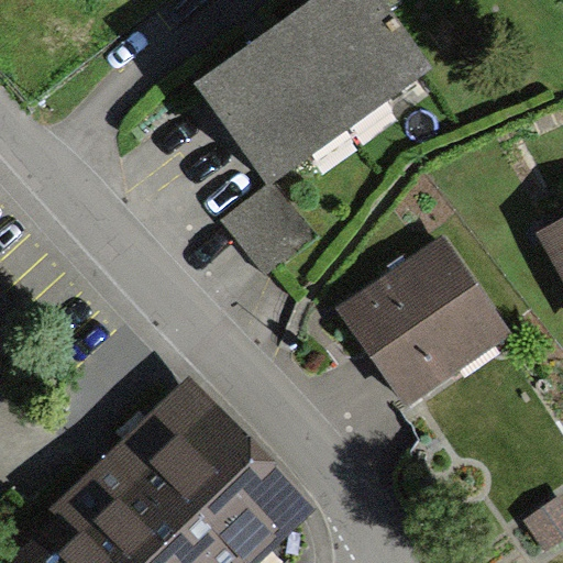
[(83,0),(102,13),(110,0),(83,0)]
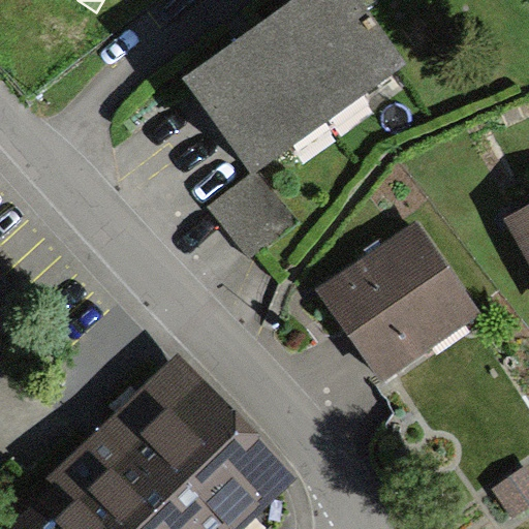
[(246,179),(253,188),(263,180),(406,79),(349,0),(318,0),(186,95),(246,179)]
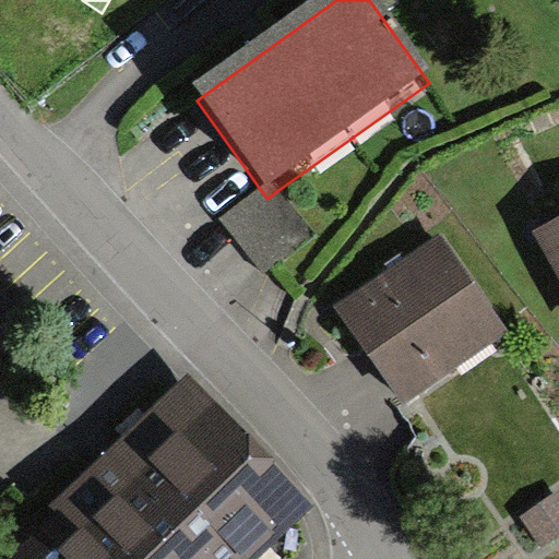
[(314,236),(278,190),(268,199),(260,189),(221,219),(265,275),(314,236)]
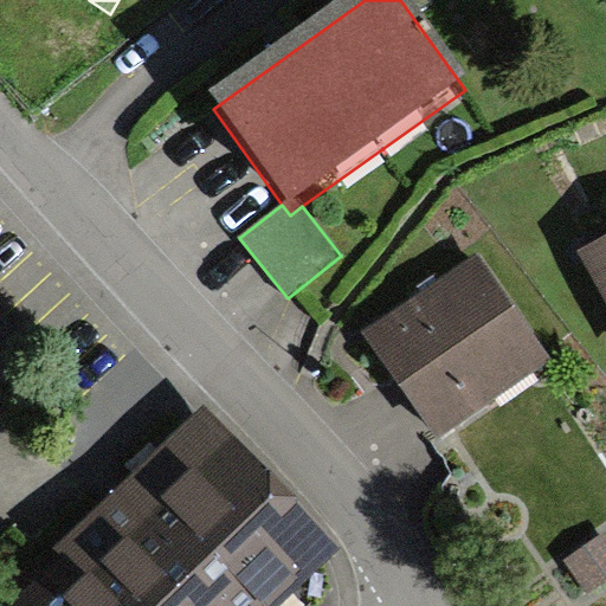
[(605,236),(578,252),(605,303),(605,236)]
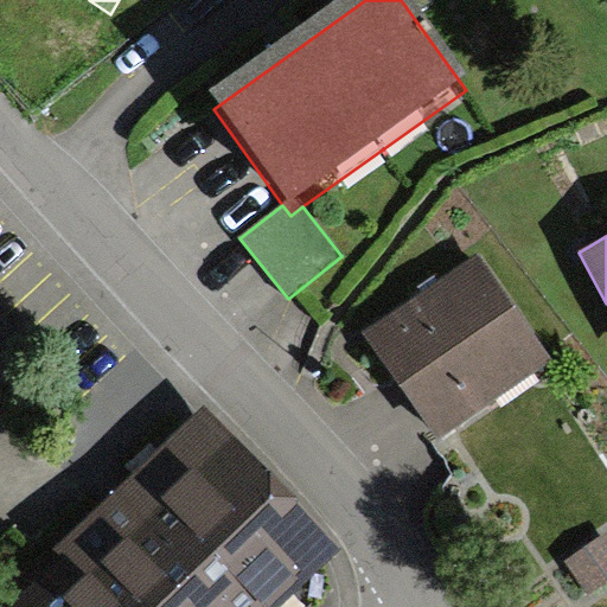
[(365,337),(440,441),(554,360),(479,256),(365,337)]
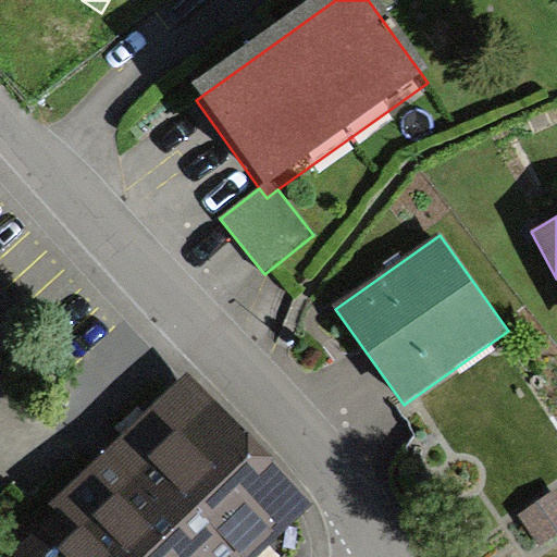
[(183,381),(1,556),(259,556),(309,509),(183,381)]
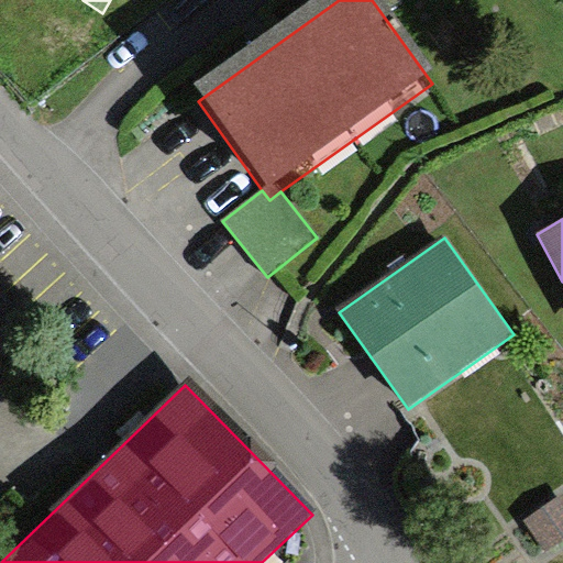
[(562,496),(562,495),(527,520),(548,550),(562,538),(562,496)]
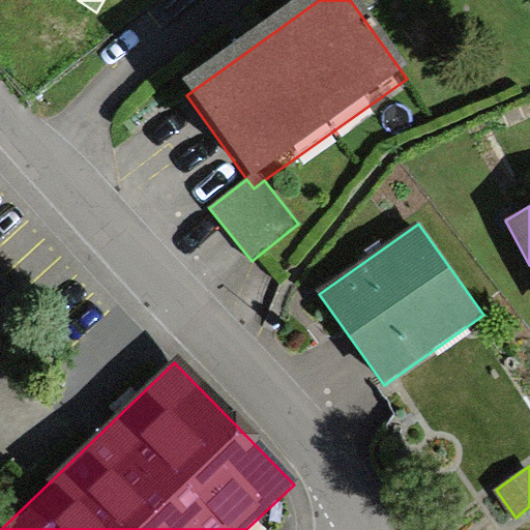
All buildings are outlined.
